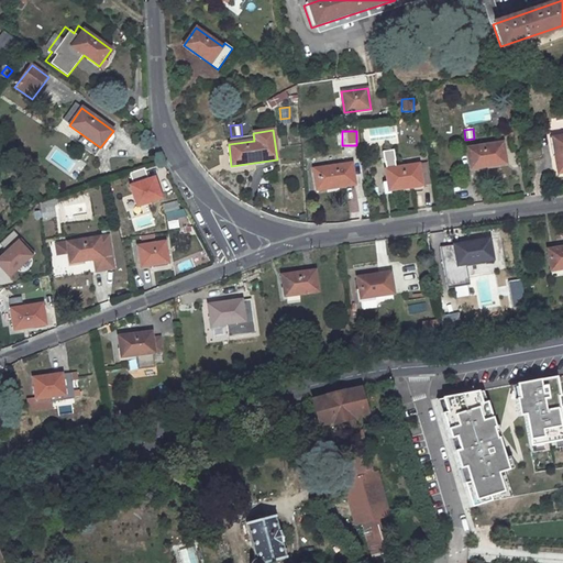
[(562,134),(552,138),(559,173),(562,172),(562,134)]
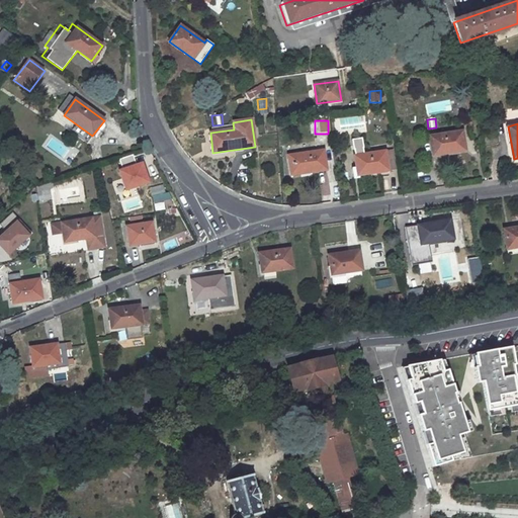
[(462,131),(429,137),(432,156),(465,150),(462,131)]
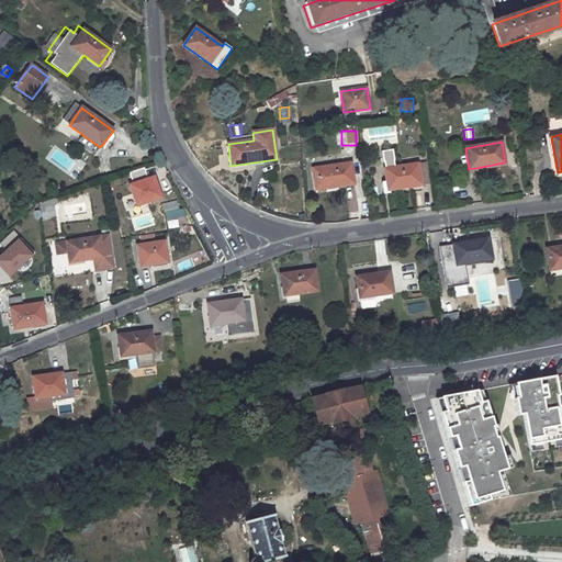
[(350,164),(312,169),(315,190),(353,184),(350,164)]
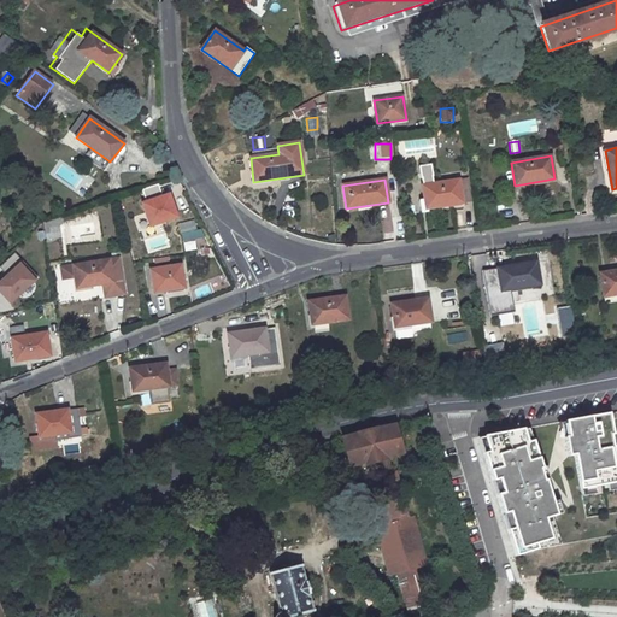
[(458,180),(434,184),(434,180),(423,181),(424,186),(422,186),(425,210),(462,203),(458,180)]
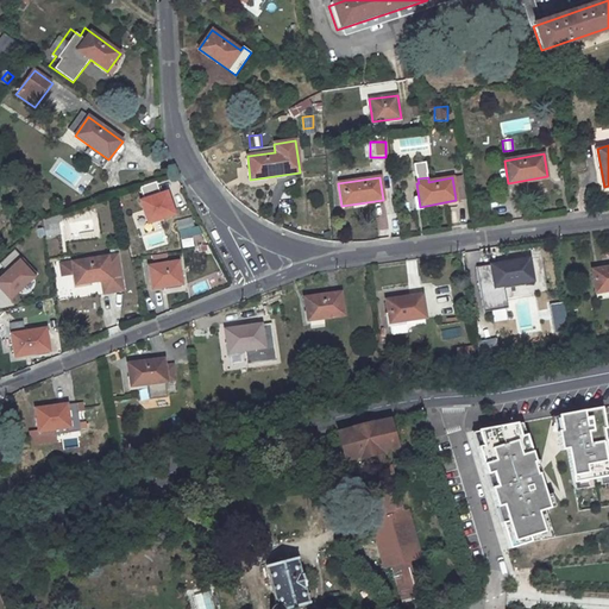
[(155,181),(138,187),(142,196),(158,190),(155,181)]
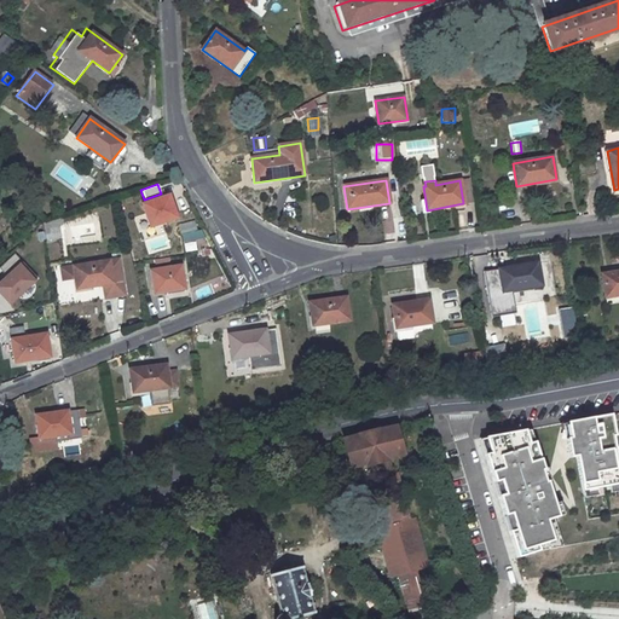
[(139,202),(146,229),(178,219),(169,194),(139,202)]
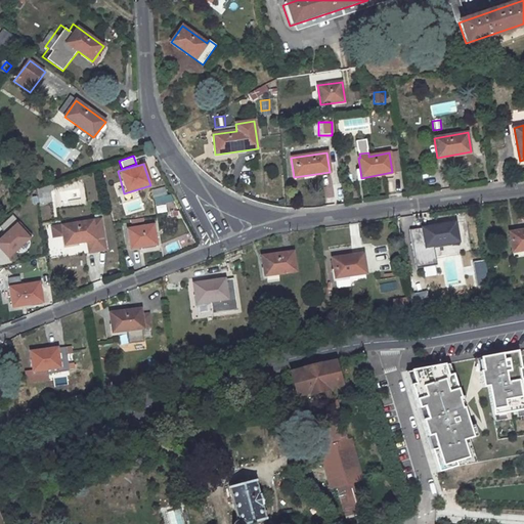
[(166,187),(151,190),(154,199),(168,195),(166,187)]
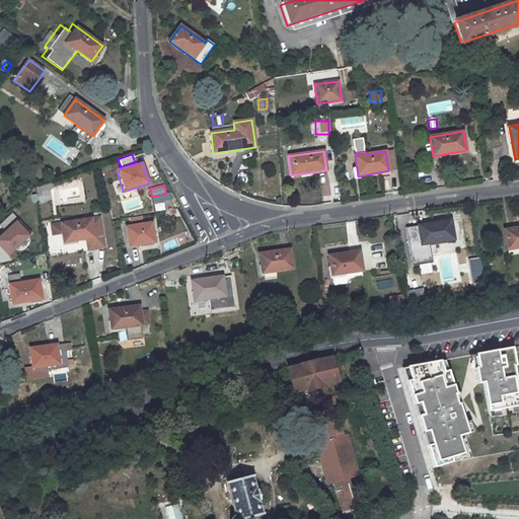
[(38,196),(39,202),(51,200),(51,194),(38,196)]
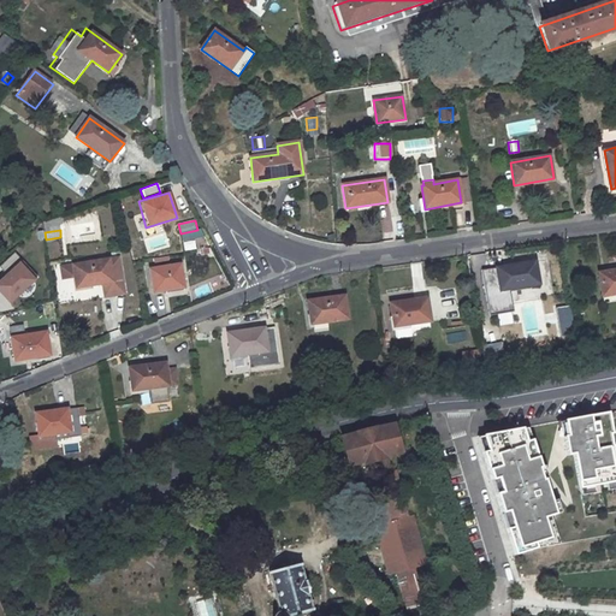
[(46,242),(46,240),(45,232),(33,235),(34,244),(46,242)]
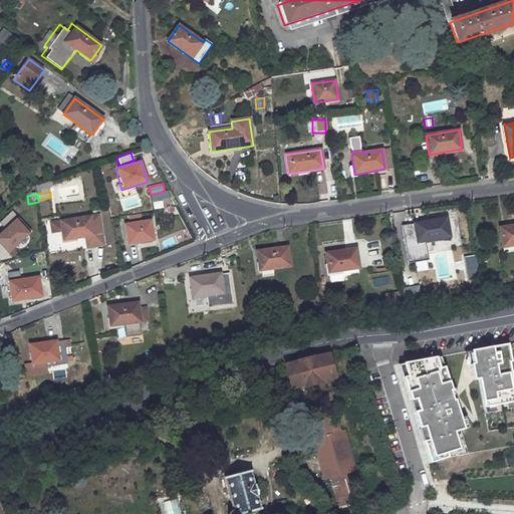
[(98,216),(61,221),(63,240),(102,234),(98,216)]
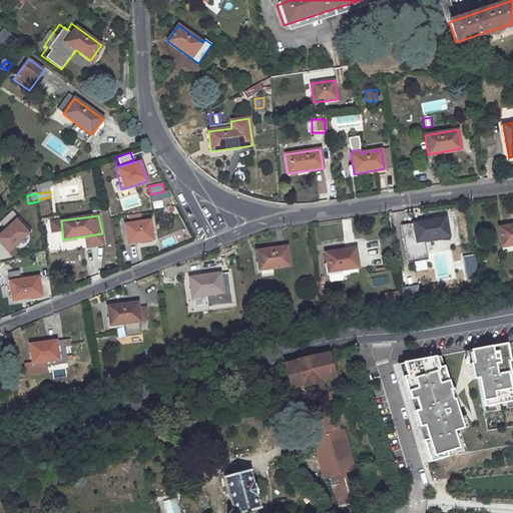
[(0,249),(6,255),(29,231),(14,216),(0,230),(0,249)]
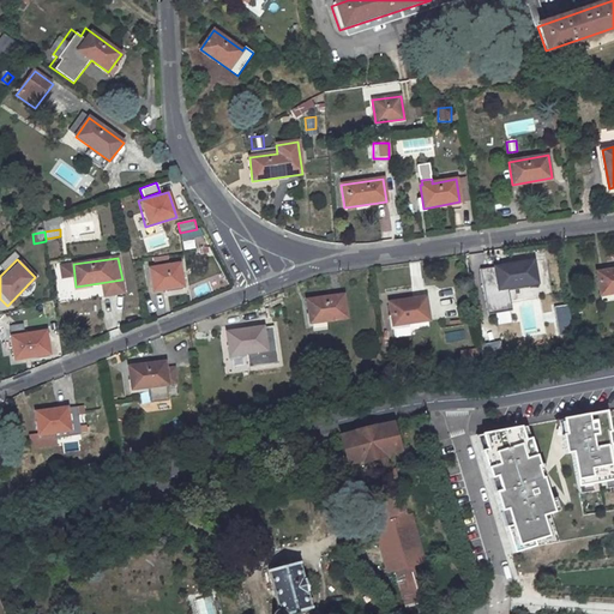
[(494,268),(499,290),(537,283),(534,260),(494,268)]
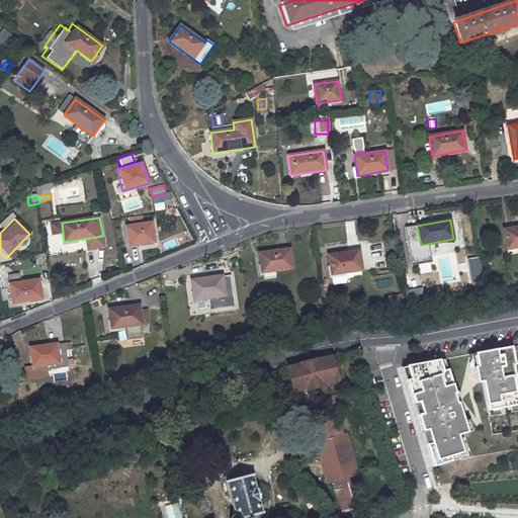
[(152,223),(126,227),(130,246),(155,242),(152,223)]
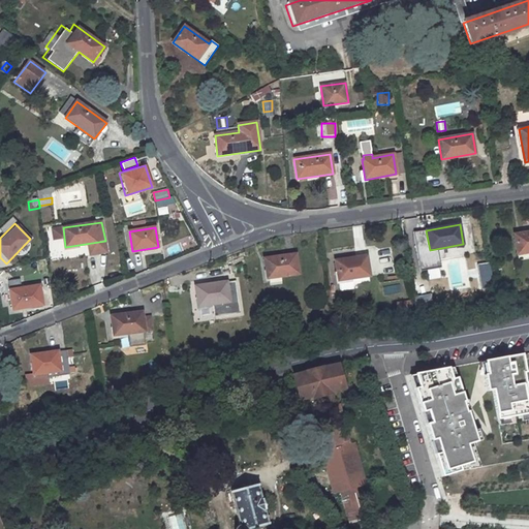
[(528,252),(528,231),(515,235),(518,254),(528,252)]
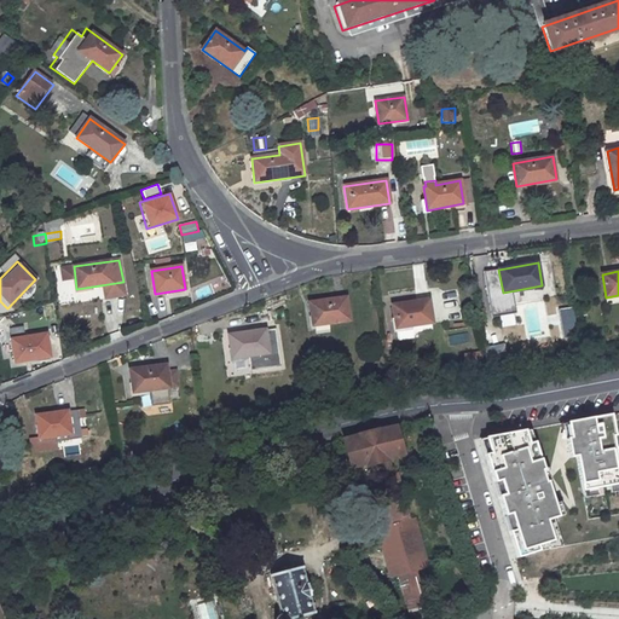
[(618,302),(618,295),(606,298),(607,305),(618,302)]
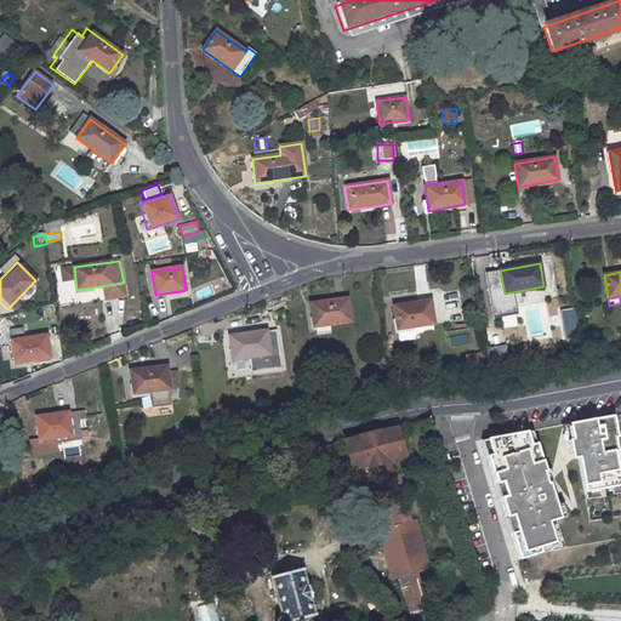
[(347,298),(311,305),(314,328),(351,323),(347,298)]
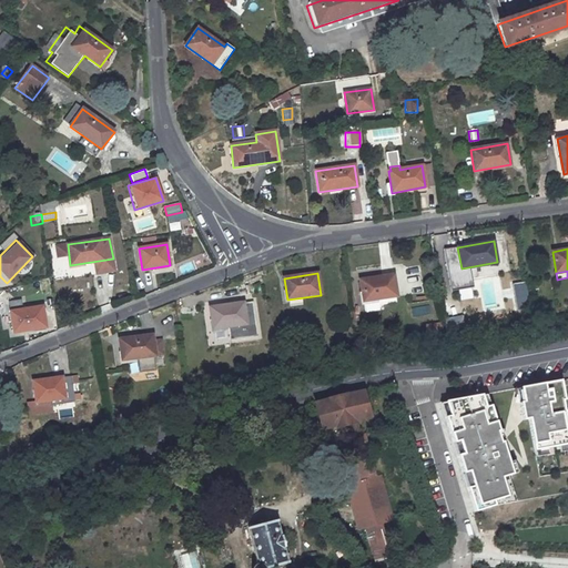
[(359,280),(363,302),(397,296),(394,275),(359,280)]
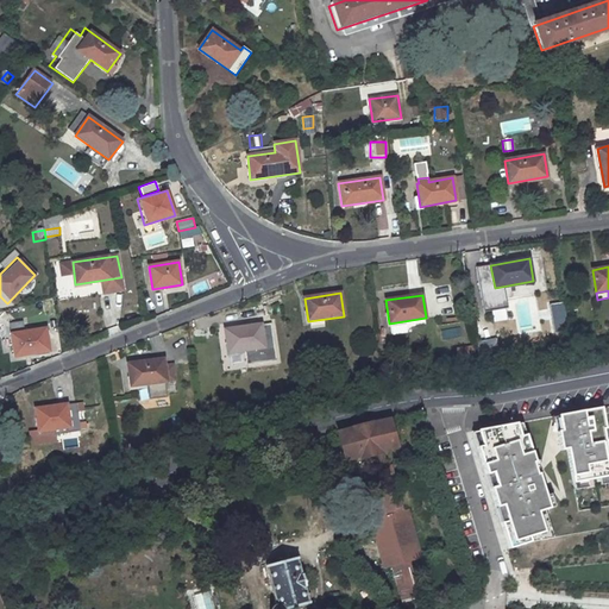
[(522,325),(540,319),(533,296),(516,302),(522,325)]
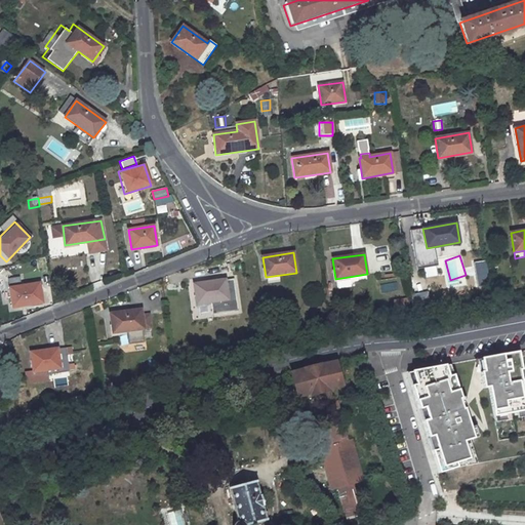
[(476,284),(487,283),(485,260),(474,261),(476,284)]
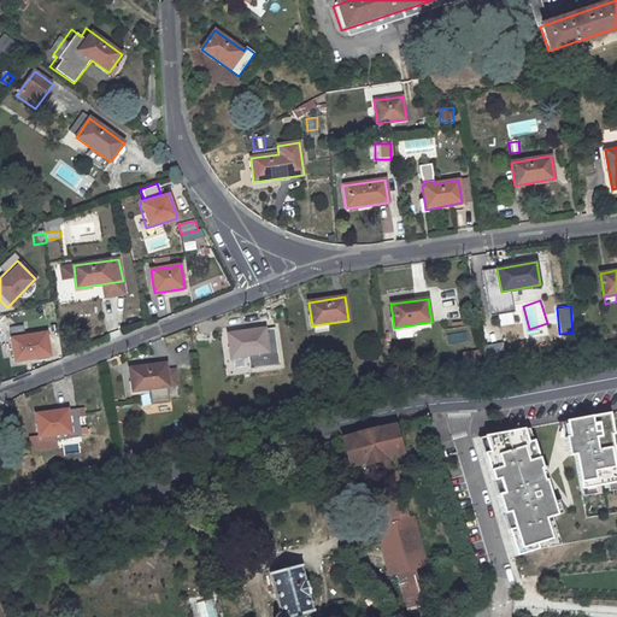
[(264,329),(228,334),(231,358),(268,352),(264,329)]
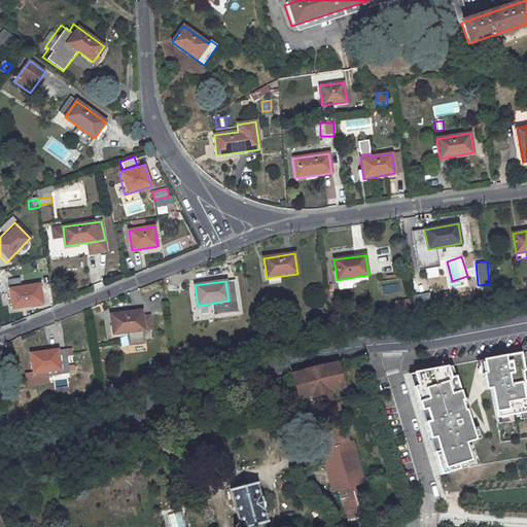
[(396,282),(381,285),(382,294),(398,291),(396,282)]
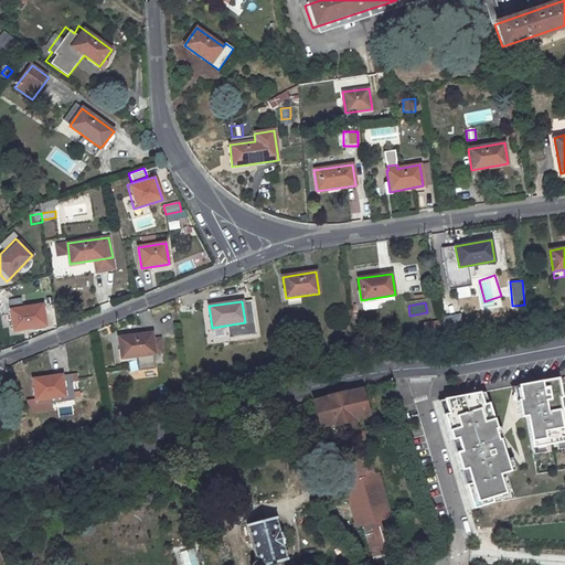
[(43,306),(11,310),(13,331),(45,327),(43,306)]
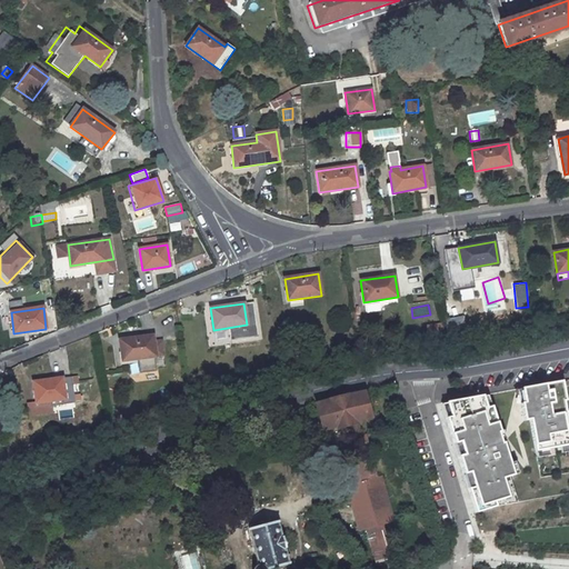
[(445,325),(447,338),(458,336),(456,322),(445,325)]
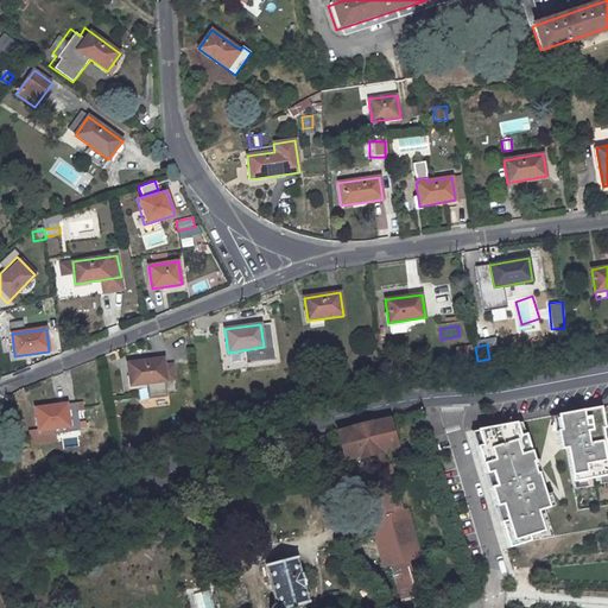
[(164,366),(164,359),(127,363),(130,387),(166,382),(164,366)]
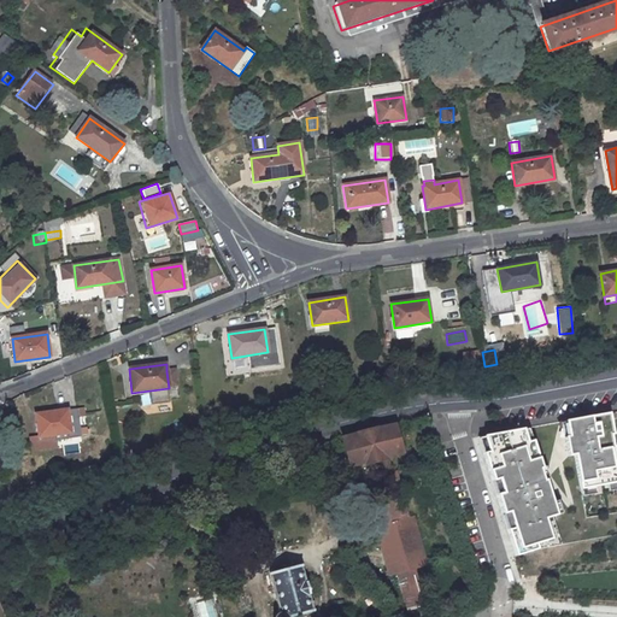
[(176,370),(166,371),(169,388),(178,387),(176,370)]
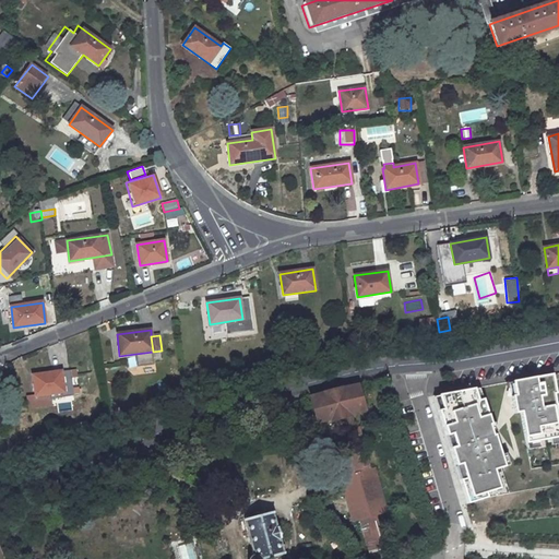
[(74,396),(71,370),(33,376),(36,396),(52,394),(54,399),(74,396)]
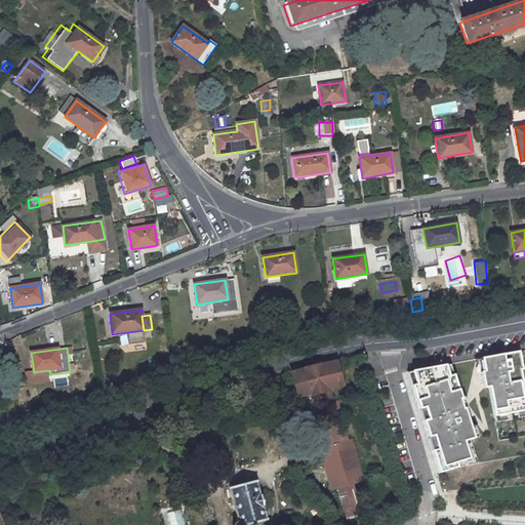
[(496,358),(479,362),(496,426),(524,419),(524,366),(522,351),(496,358)]
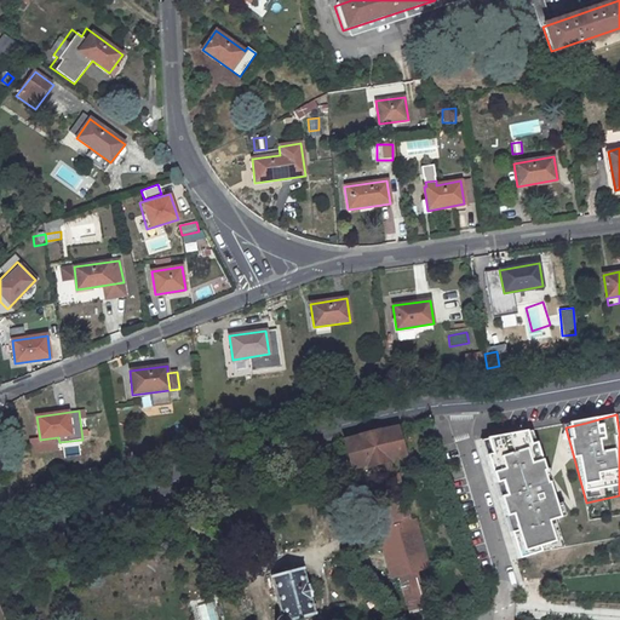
[(375,434),(345,442),(352,469),(368,465),(368,466),(388,460),(386,459),(403,455),(396,429),(375,434)]
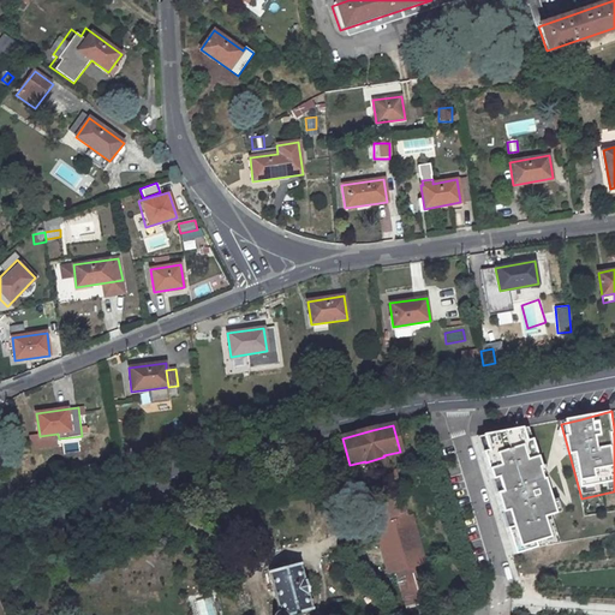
[(530,433),(477,440),(518,563),(556,548),(550,525),(562,518),(530,433)]
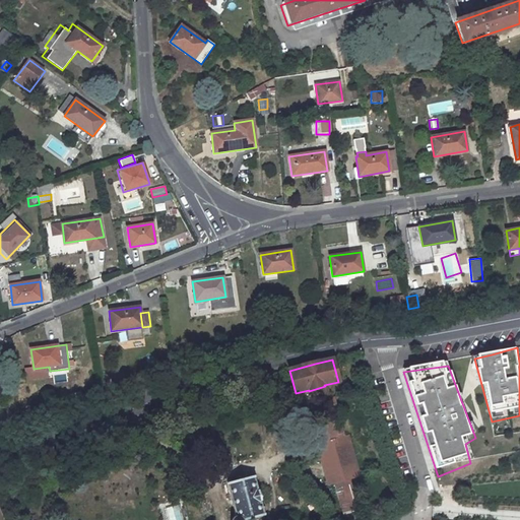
[(337,411),(334,398),(328,399),(332,412),(337,411)]
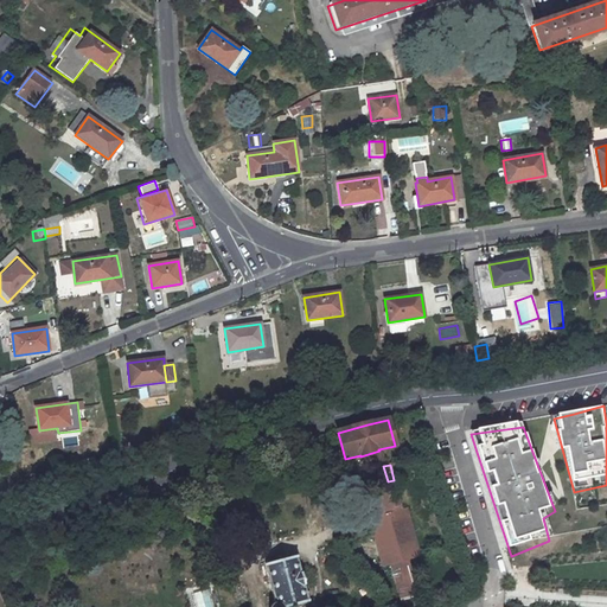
[(300,574),(296,557),(266,564),(276,605),(274,605),(273,606),(272,606),(270,606),(282,606),(307,601),(304,585),(305,585),(302,573),(300,574)]
